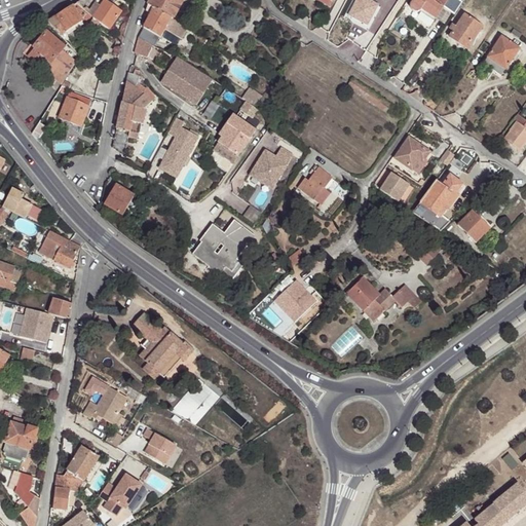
[(97,0),(81,0),(77,4),(85,11),(92,17),(92,19),(94,20),(90,24),(97,28),(100,24),(110,31),(121,13),(111,6),(105,2),(104,1),(102,0),(98,0),(97,0)]
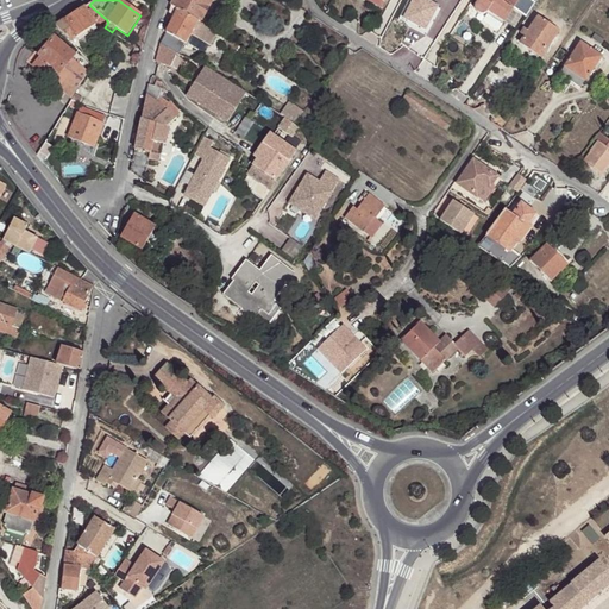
[(174,0),(171,7),(179,10),(199,20),(201,22),(212,1),(211,0),(174,0)]
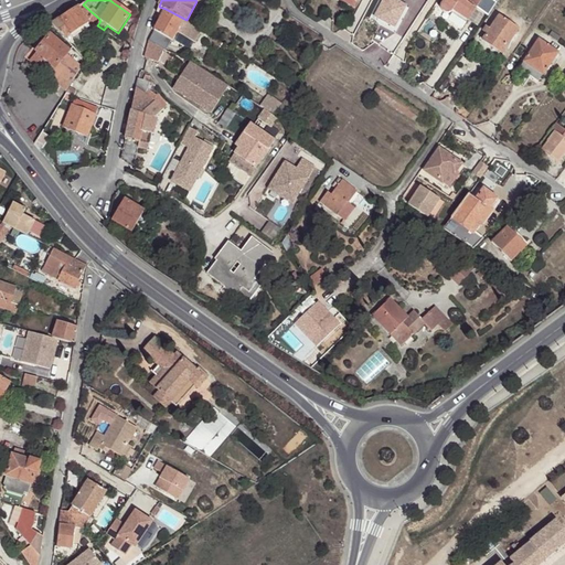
[(468,21),(480,0),(445,0),(443,4),(441,6),(440,6),(440,7),(441,9),(441,10),(443,11),(444,12),(445,12),(446,13),(447,13),(448,13),(449,13),(450,13),(450,12),(451,12),(452,11),(452,10),(468,21)]
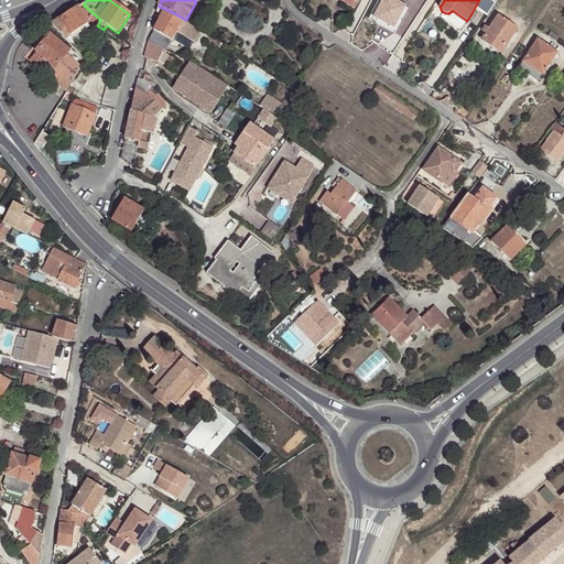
[(83,4),(52,24),(65,39),(72,34),(87,23),(89,22),(96,26),(97,25),(100,21),(99,20),(99,19),(91,12),(83,4)]
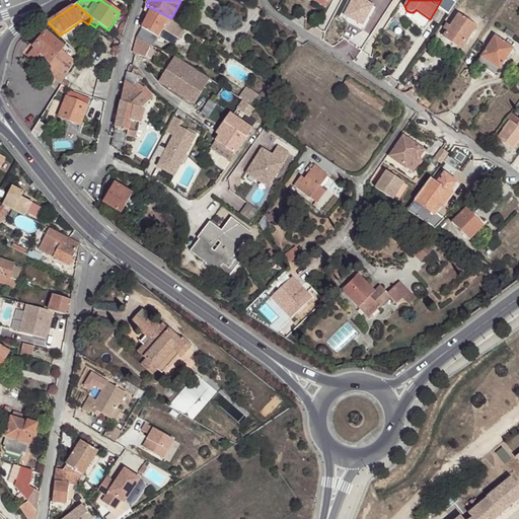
[(154,43),(162,29),(169,17),(152,8),(149,14),(141,28),(147,32),(145,35),(154,43)]
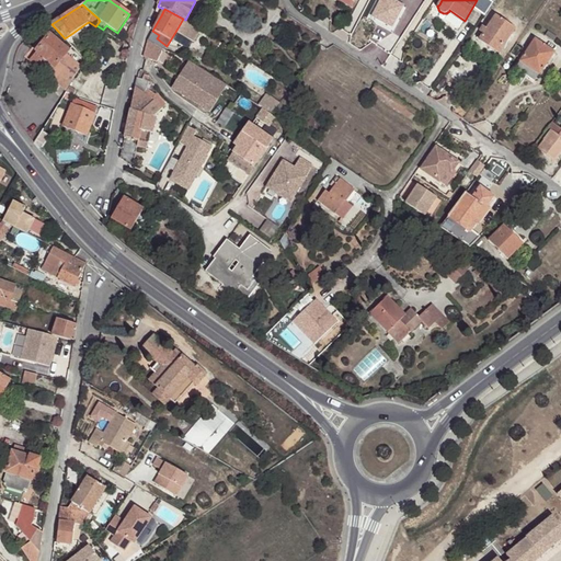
[(497,53),(514,30),(495,16),(487,31),(482,27),(480,31),(484,33),(480,39),(497,53)]
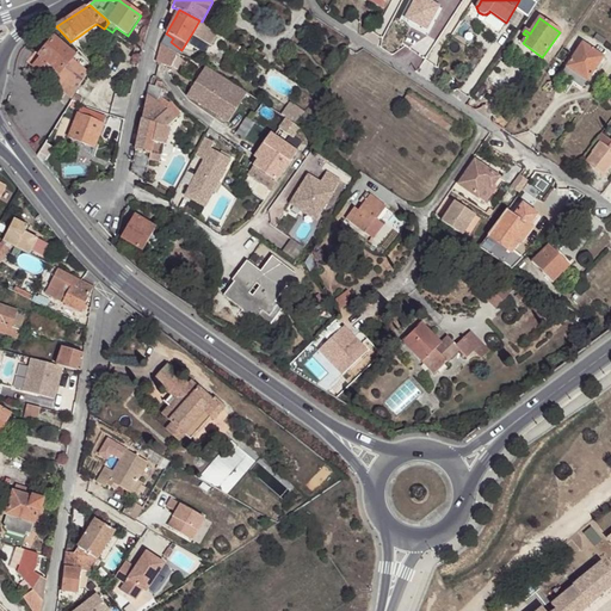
[(202,22),(199,20),(191,35),(211,45),(218,34),(202,22)]
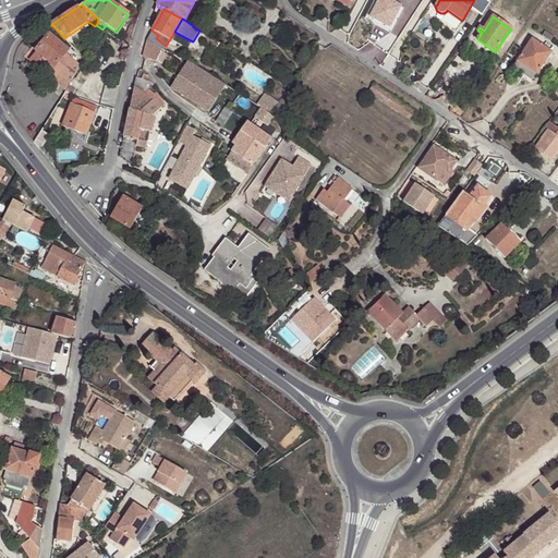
[(71,34),(73,37),(88,26),(86,23),(71,34)]
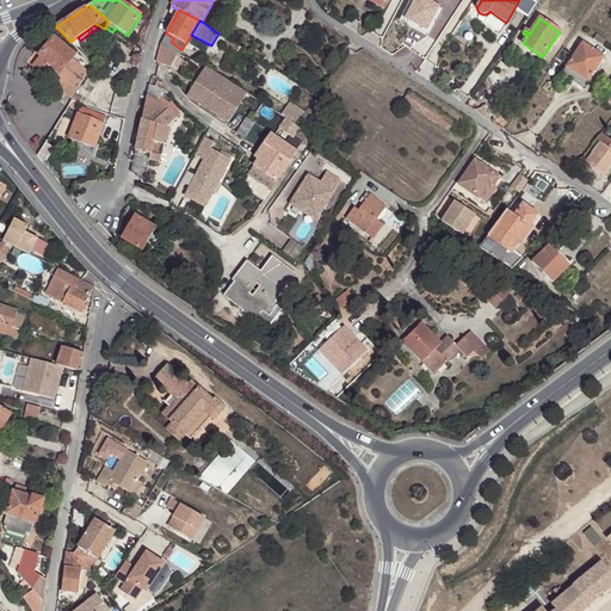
[(136,44),(135,48),(142,50),(147,32),(143,31),(142,32),(140,38),(137,38),(136,44)]
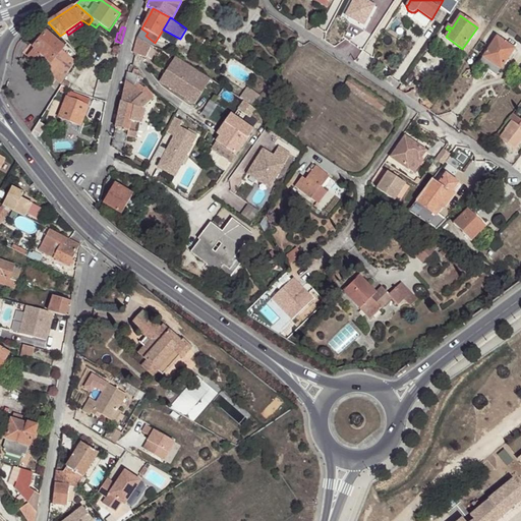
[(148,33),(141,29),(136,37),(151,46),(152,47),(155,43),(146,36),(148,33)]
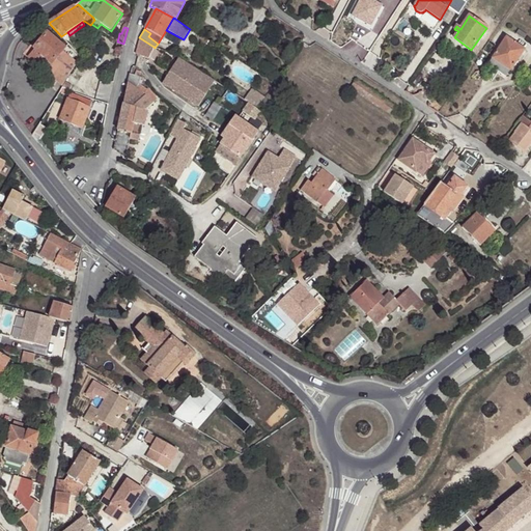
[(515,34),(524,39),(527,34),(519,29),(515,34)]
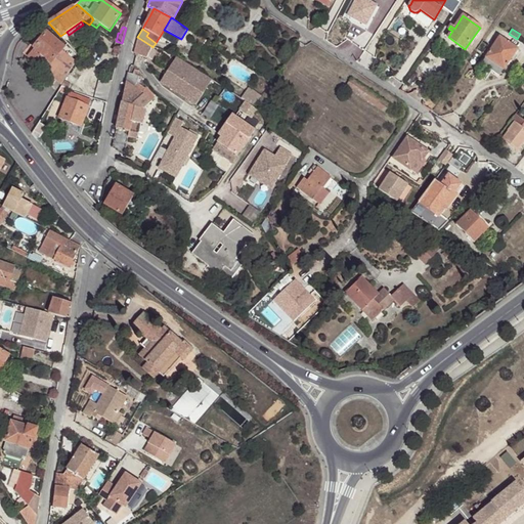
[(61,51),(64,47),(47,33),(27,56),(37,64),(43,69),(62,84),(76,62),(61,51)]
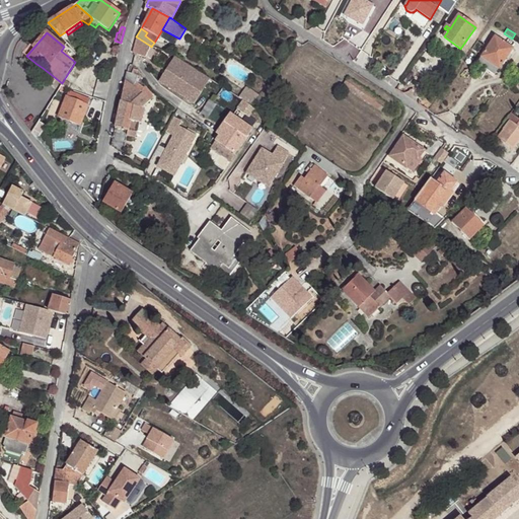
[(145,58),(150,46),(136,36),(132,53),(145,58)]
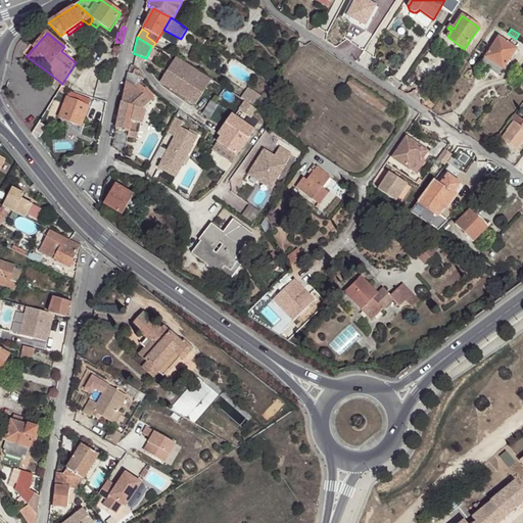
[(498,37),(485,57),(503,69),(516,49),(498,37)]
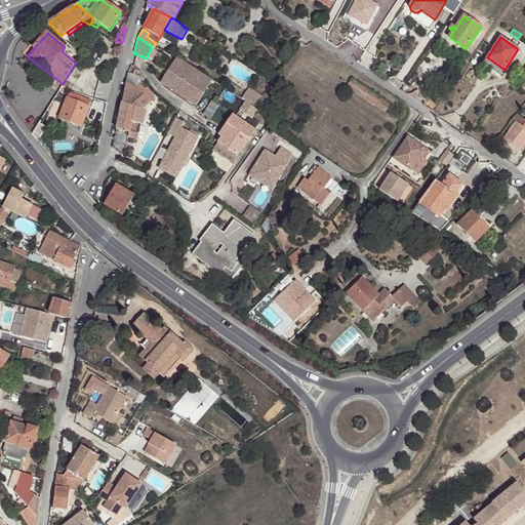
[(196,106),(212,80),(176,57),(160,83),(196,106)]
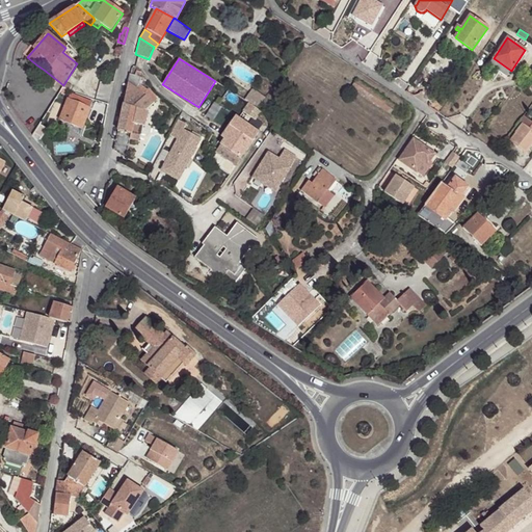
[(488,65),(507,77),(511,71),(494,58),(488,65)]
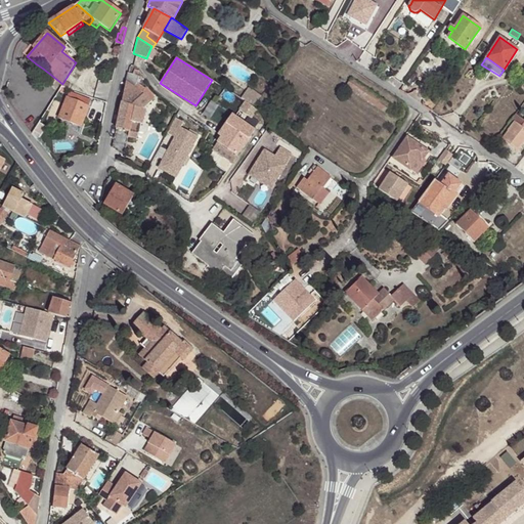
[(128,73),(126,82),(122,103),(116,128),(129,131),(131,122),(140,124),(141,124),(143,119),(145,112),(145,111),(143,110),(150,102),(149,100),(143,94),(135,88),(137,83),(139,77),(128,73)]
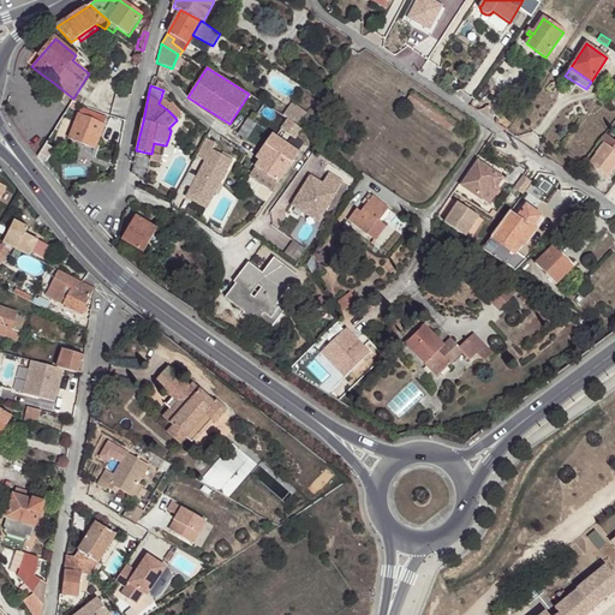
[(76,95),(72,102),(81,105),(83,99),(76,95)]
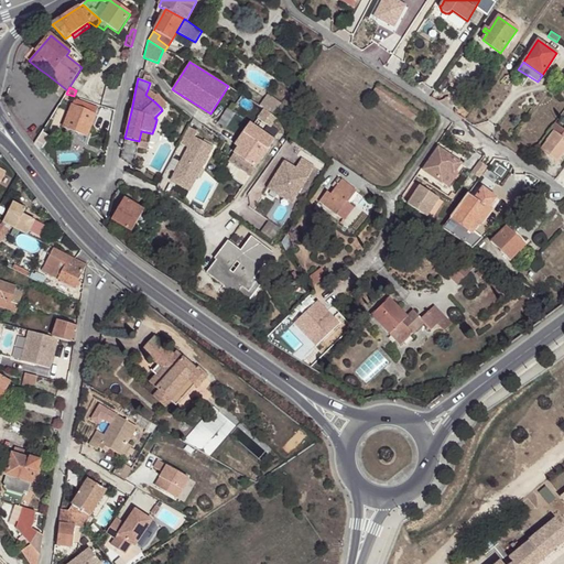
[(145,95),(154,101),(156,97),(148,89),(145,95)]
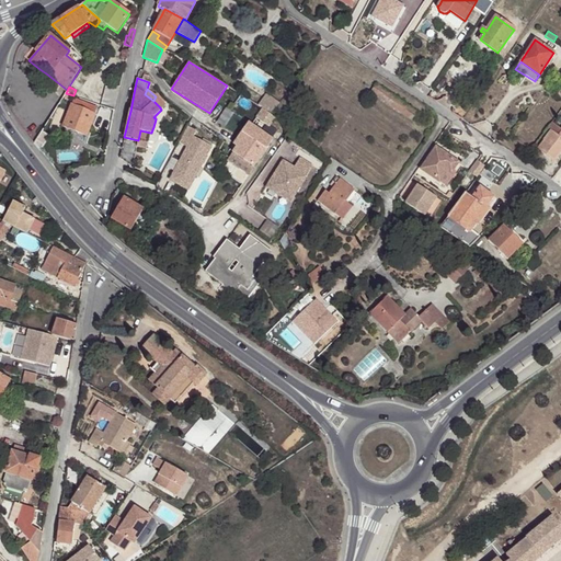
[(279,103),(266,93),(259,105),(272,114),(279,103)]
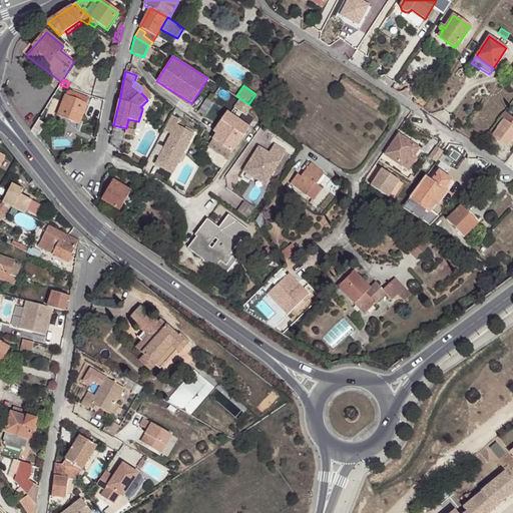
[(140,92),(146,98),(149,96),(142,88),(140,92)]
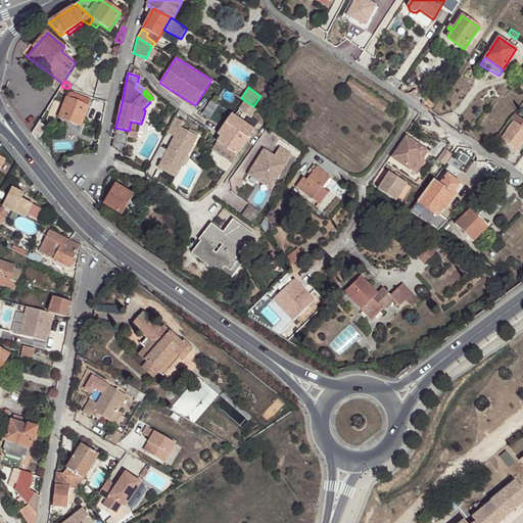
[(220,97),(233,101),(236,94),(223,90),(220,97)]
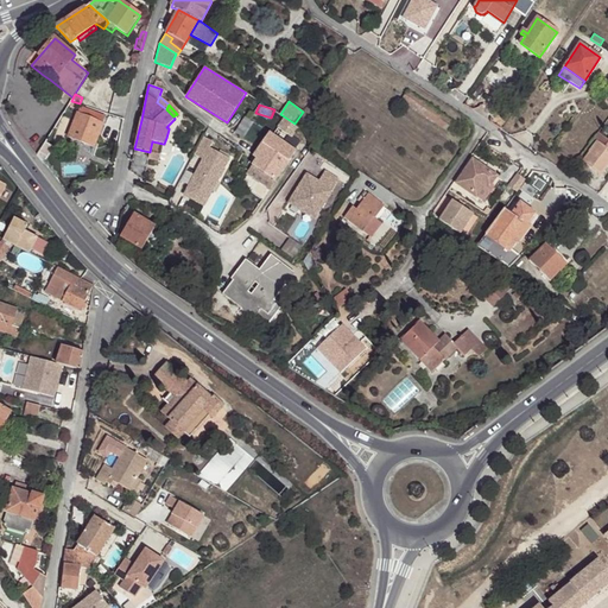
[(81,107),(69,137),(94,146),(106,116),(81,107)]
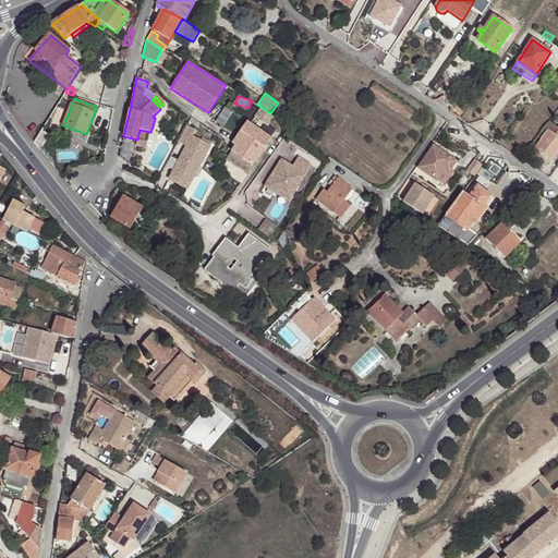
[(261,108),(255,118),(267,125),(274,116),(261,108)]
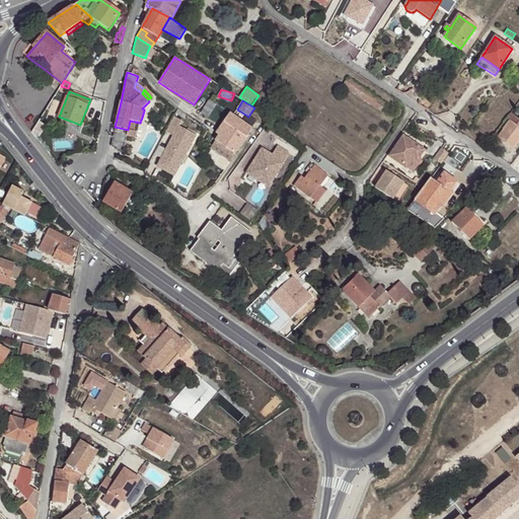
[(510,121),(497,138),(513,150),(518,141),(518,119),(511,113),(506,119),(510,121)]
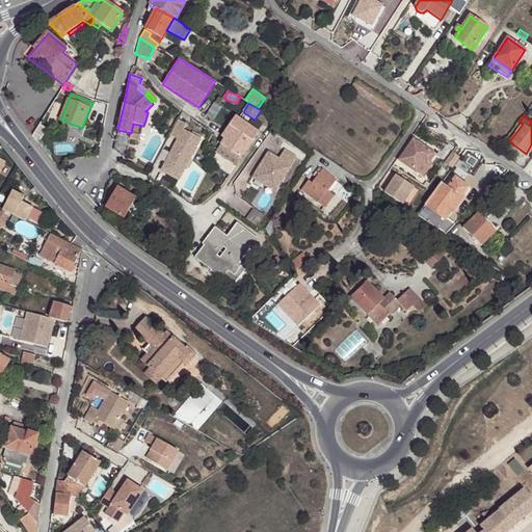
[(224,139),(220,144),(240,158),(258,132),(235,116),(221,137),(224,139)]
